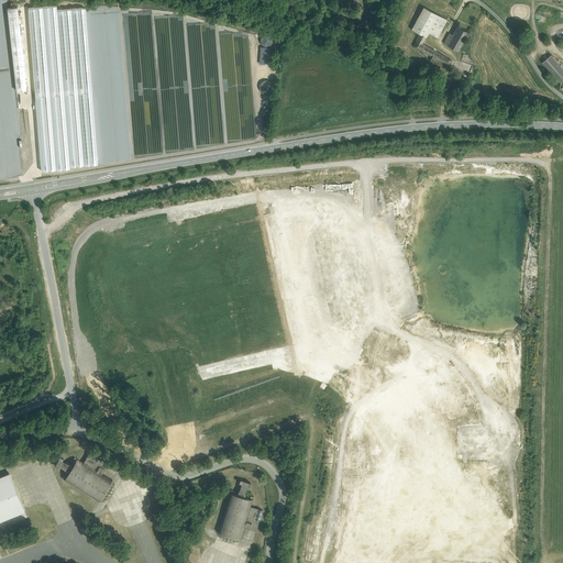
[(387,0),(374,0),(372,7),(384,10),(387,0)]
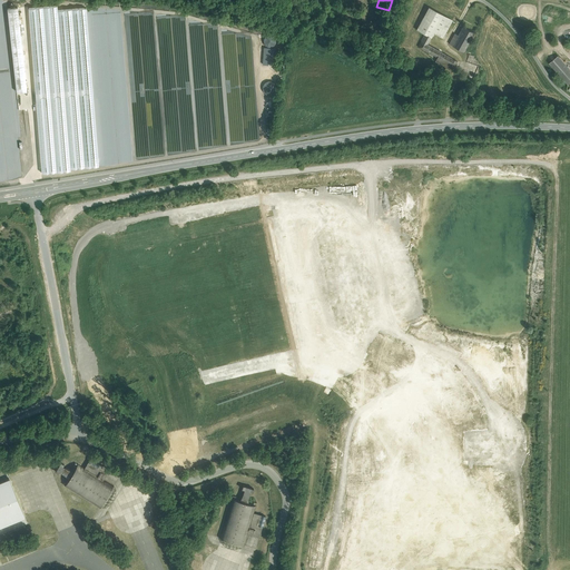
[(18,8),(8,9),(17,92),(27,91),(18,8)]
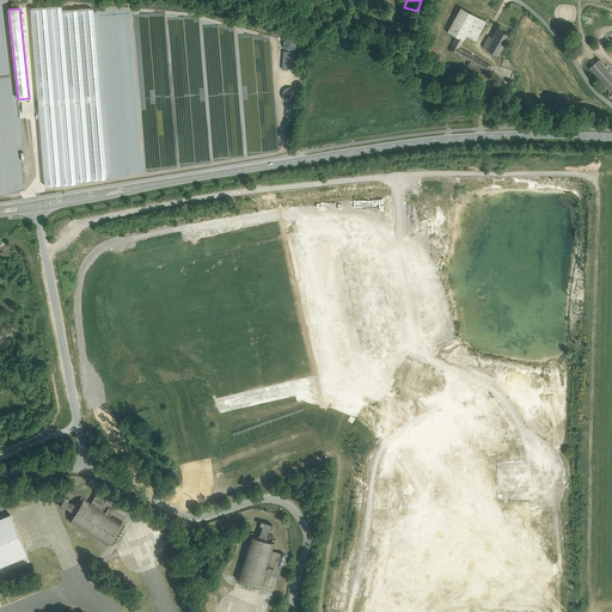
[(460,8),(447,32),(457,37),(470,13),(460,8)]
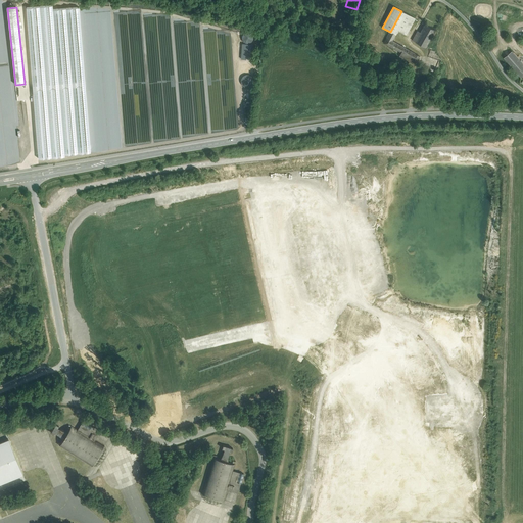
[(415,19),(401,11),(390,32),(395,35),(398,29),(407,34),(415,19)]
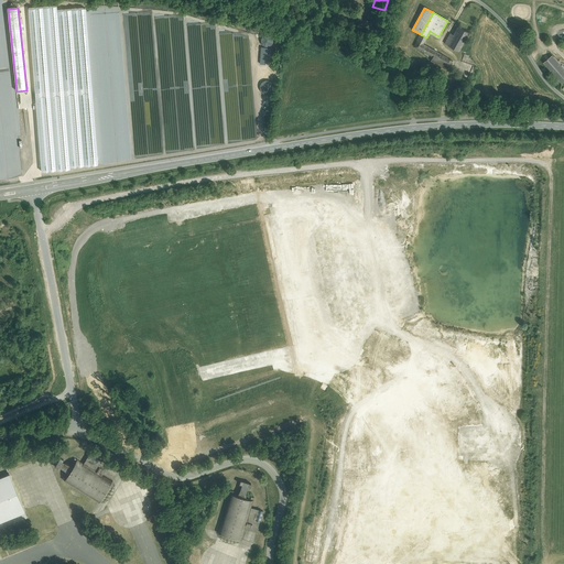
[(469,33),(458,26),(454,34),(465,41),(469,33)]
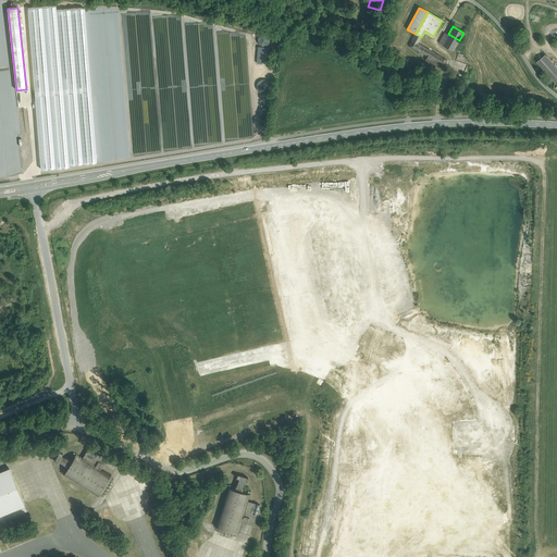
[(268,42),(269,40),(268,38),(267,36),(264,35),(262,34),(260,35),(258,36),(257,38),(257,40),(257,42),(259,45),(260,46),(262,46),(264,46),(267,45),(268,42)]
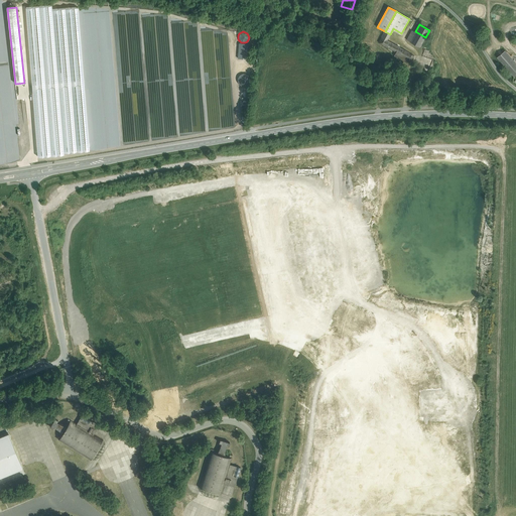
[(390,34),(385,31),(381,38),(384,39),(387,41),(390,34)]
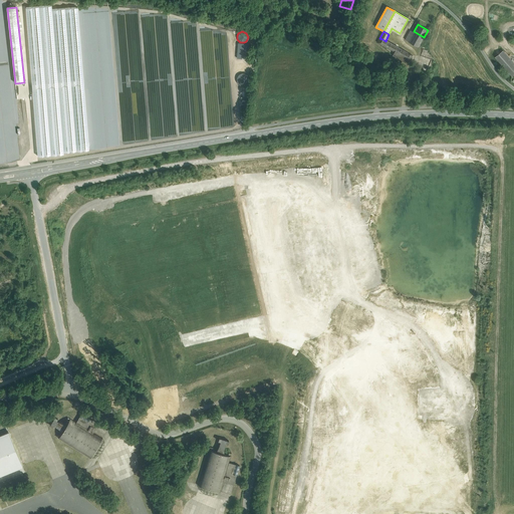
[(424,37),(414,31),(413,32),(411,31),(406,40),(408,41),(418,47),(424,37)]
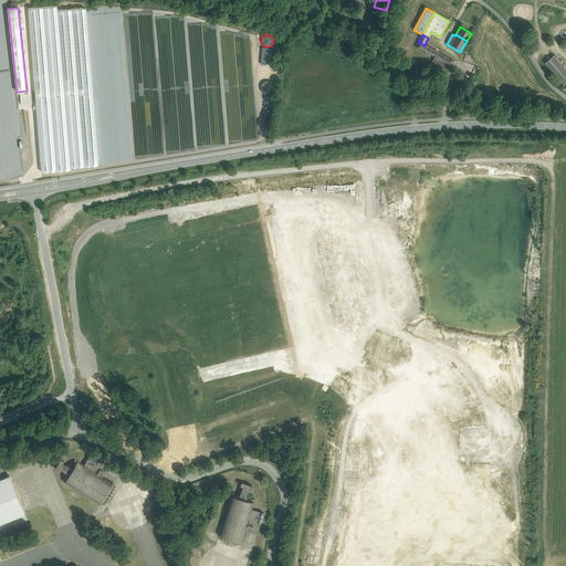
[(425,45),(421,43),(419,49),(439,60),(442,54),(425,45)]
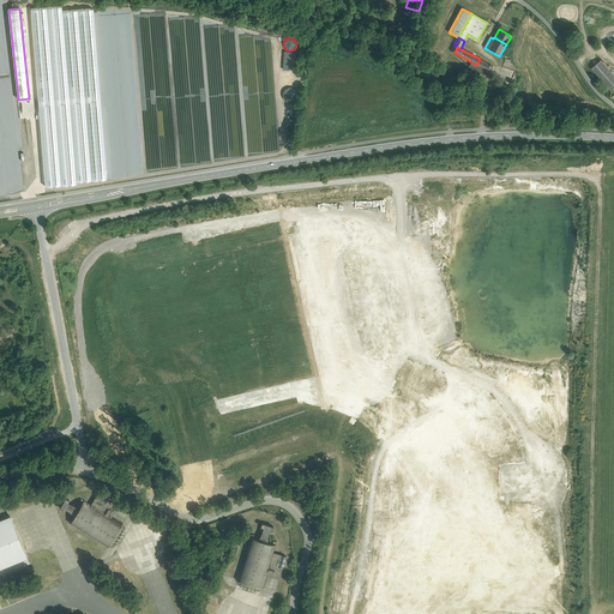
[(296,53),(284,52),(283,70),(295,71),(296,53)]
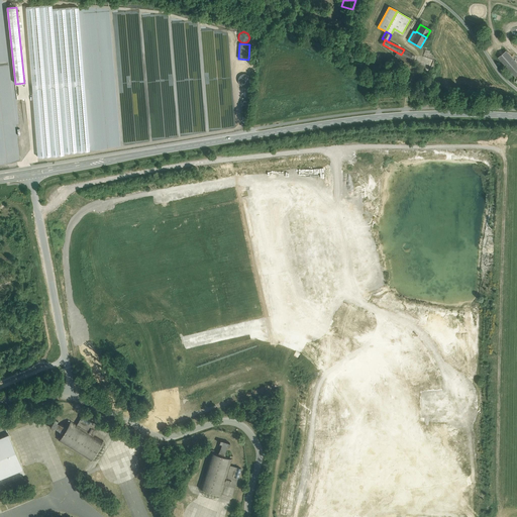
[(409,53),(404,49),(401,55),(399,58),(405,62),(409,53)]
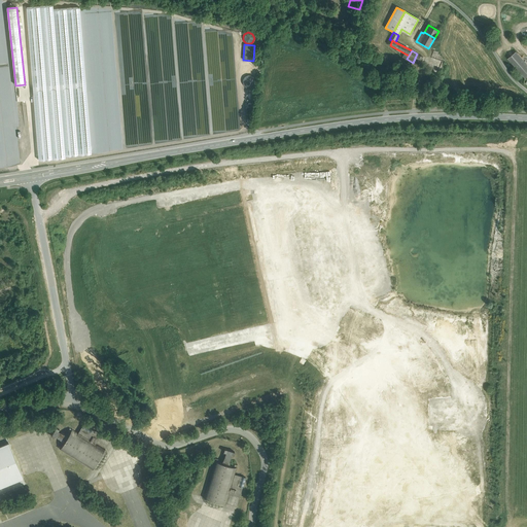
[(526,75),(526,64),(516,51),(508,59),(525,78),(526,75)]
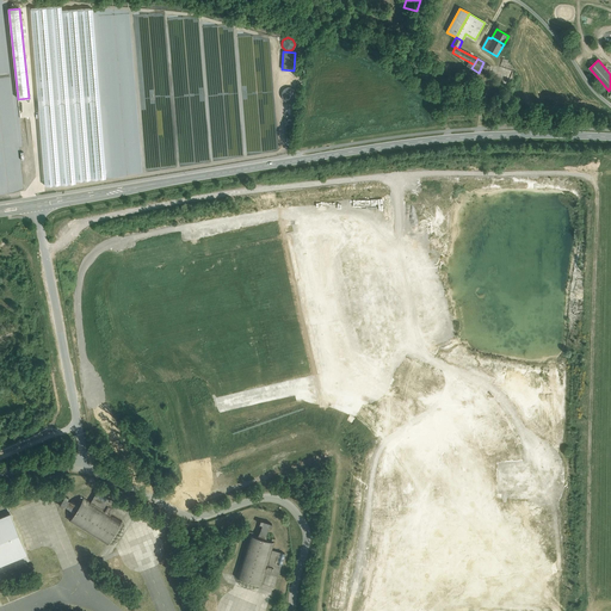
[(479,73),(476,76),(483,80),(491,67),(483,62),(479,73)]
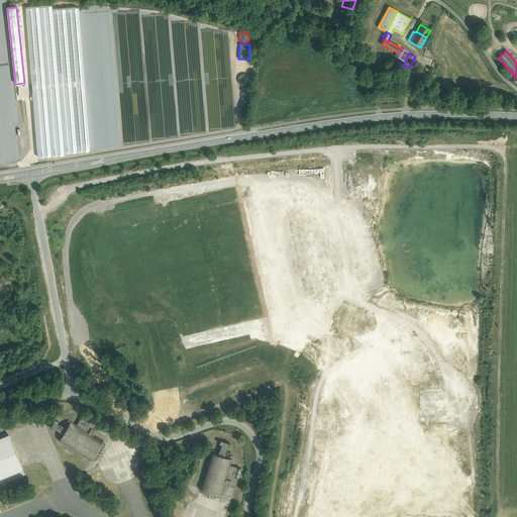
[(423,56),(421,64),(431,68),(434,60),(423,56)]
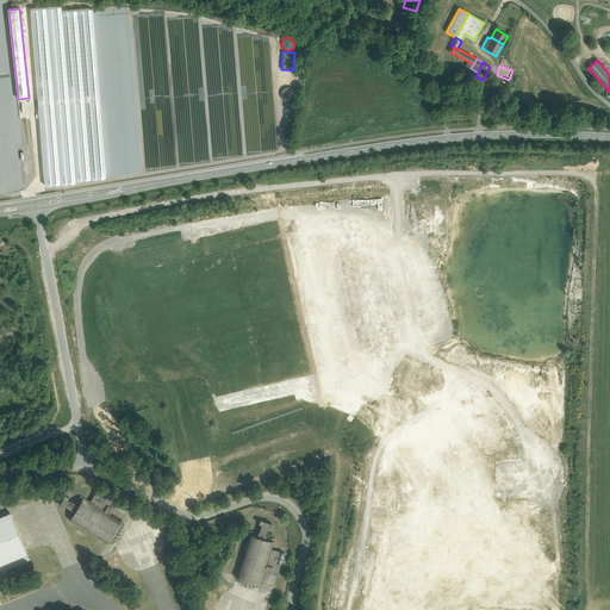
[(91,500),(83,497),(81,496),(79,498),(81,500),(79,504),(72,500),(68,499),(69,497),(66,495),(60,504),(63,506),(63,504),(68,508),(74,512),(72,516),(69,515),(67,518),(69,520),(107,543),(122,521),(111,514),(117,503),(98,490),(91,500)]
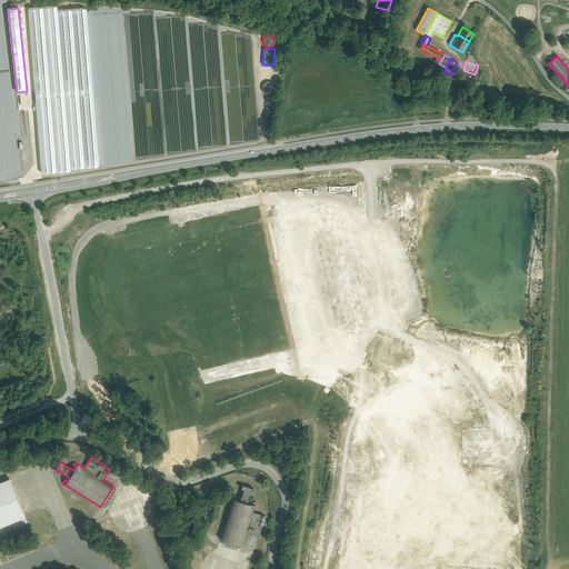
[(5,468),(0,470),(0,532),(27,521),(25,516),(26,515),(10,477),(9,477),(5,468)]
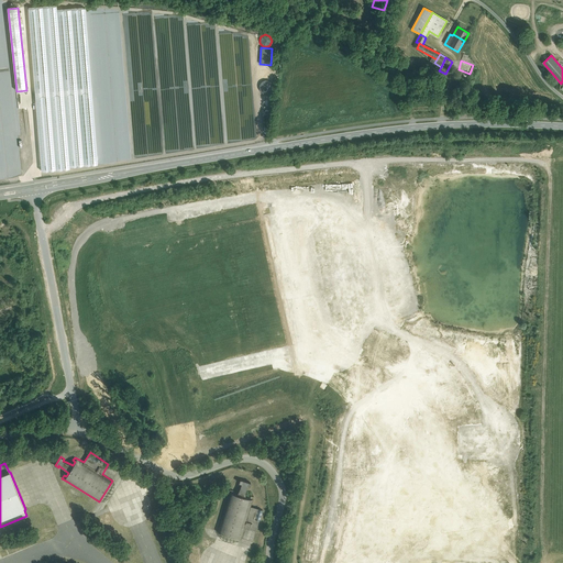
[(236,494),(232,493),(233,490),(230,489),(229,492),(217,531),(241,539),(245,527),(256,530),(262,509),(251,506),(253,499),(253,496),(251,495),(250,498),(245,497),(246,490),(247,485),(250,486),(251,483),(241,479),(240,483),(241,483),(240,488),(236,494)]
